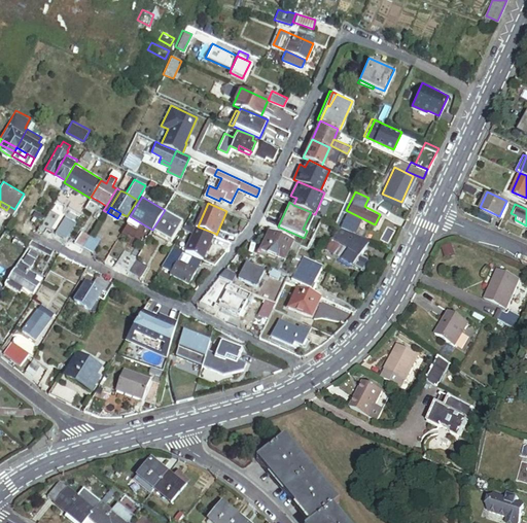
[(183,220),(165,210),(152,230),(170,241),(183,220)]
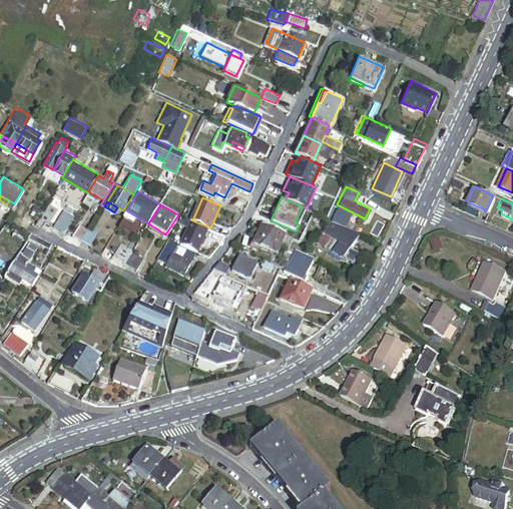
[(295,222),(299,224),(306,208),(303,206),(295,222)]
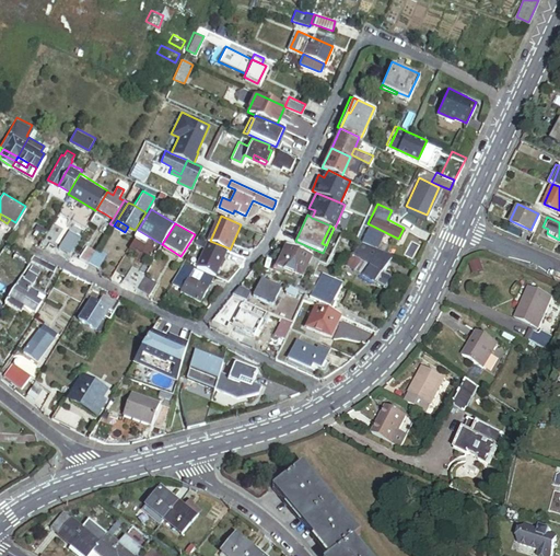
[(68,252),(79,233),(69,227),(58,245),(68,252)]
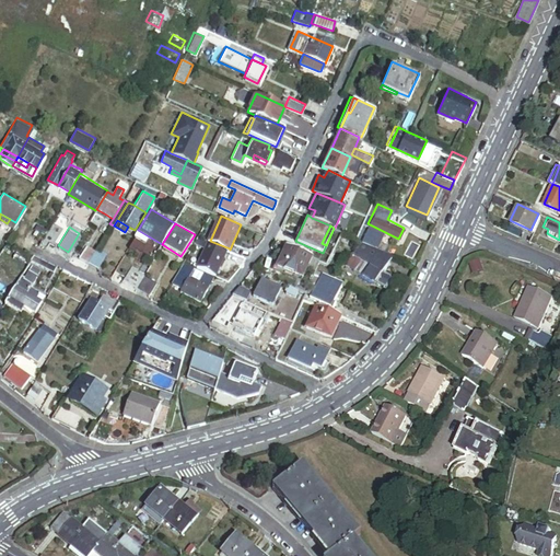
[(149,236),(138,230),(135,235),(144,242),(149,236)]
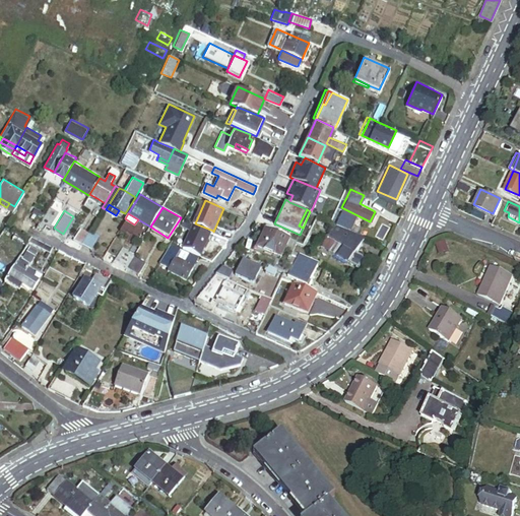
[(125,218),(120,227),(130,233),(134,224),(125,218)]
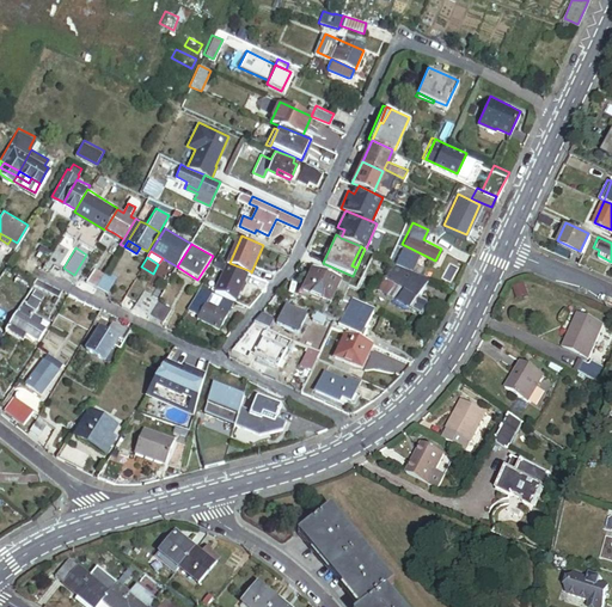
[(216,292),(238,300),(251,271),(230,263),(218,257),(214,263),(226,269),(216,292)]
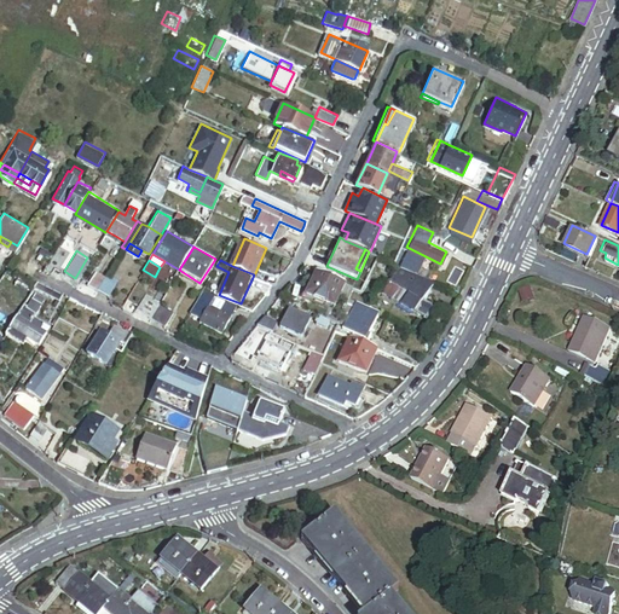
[(160,267),(155,277),(169,285),(179,270),(165,261),(160,267)]
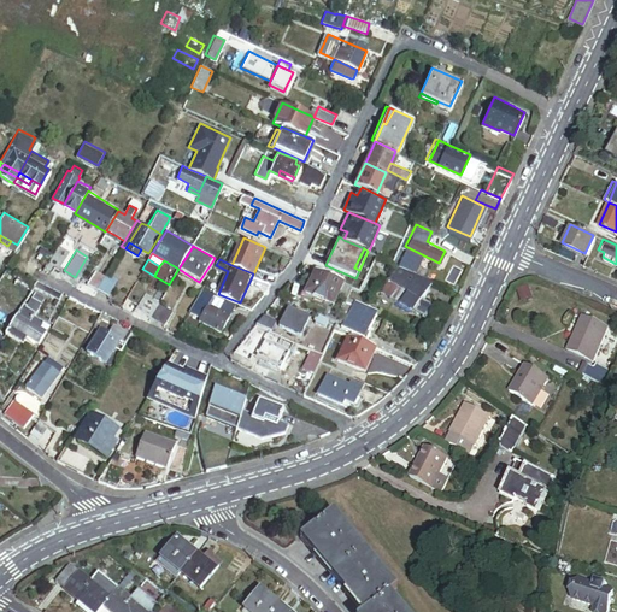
[(432,278),(395,263),(393,268),(425,289),(432,278)]
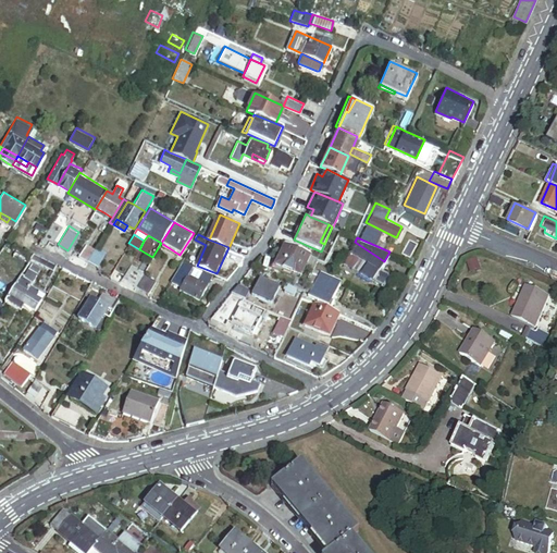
[(384,261),(355,242),(343,259),(372,279),(374,277),(378,270),(384,261)]
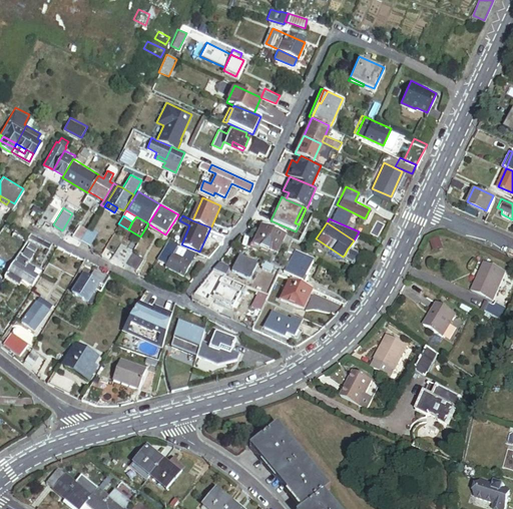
[(27,227),(17,223),(14,230),(24,234),(27,227)]
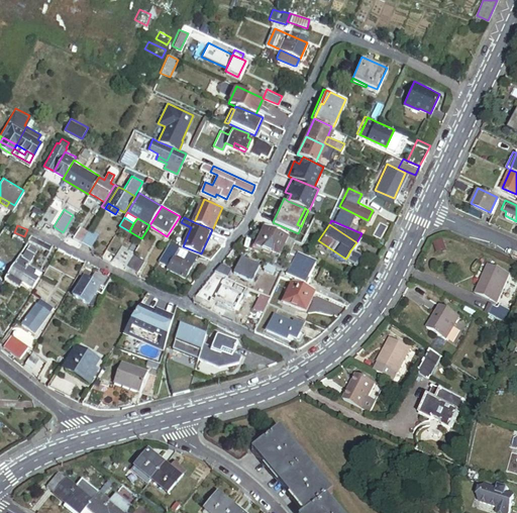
[(80,241),(87,230),(79,225),(72,235),(80,241)]
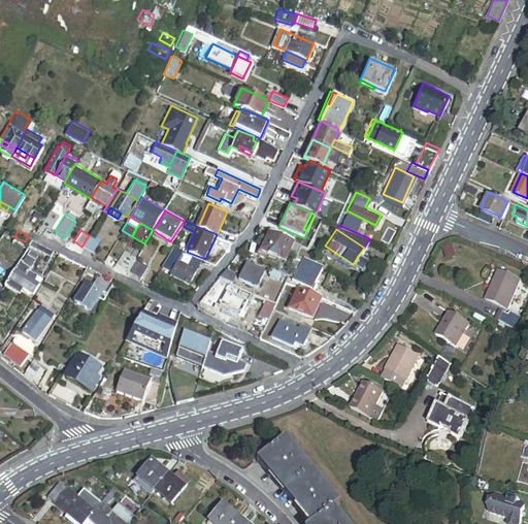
[(270,238),(267,237),(261,251),(285,261),(294,241),(273,232),(270,238)]
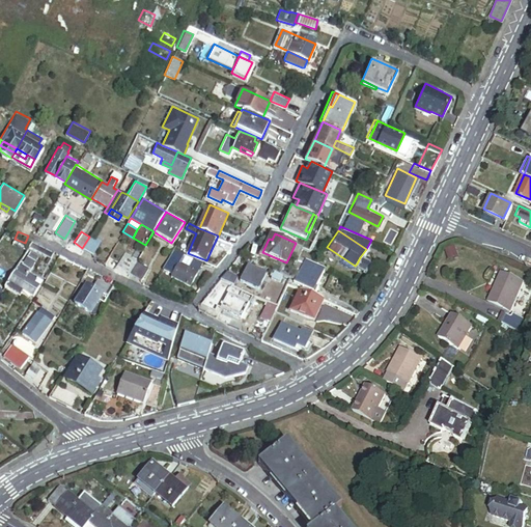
[(322,236),(318,233),(311,250),(314,251),(322,236)]
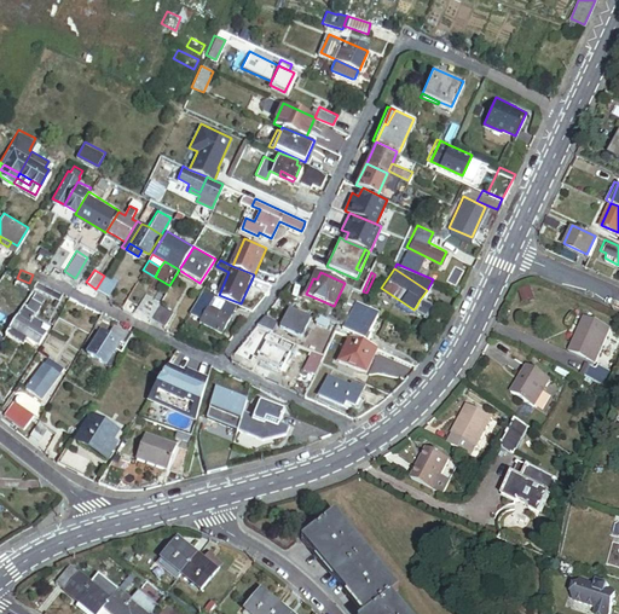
[(104,276),(96,289),(106,295),(116,278),(106,273),(104,276)]
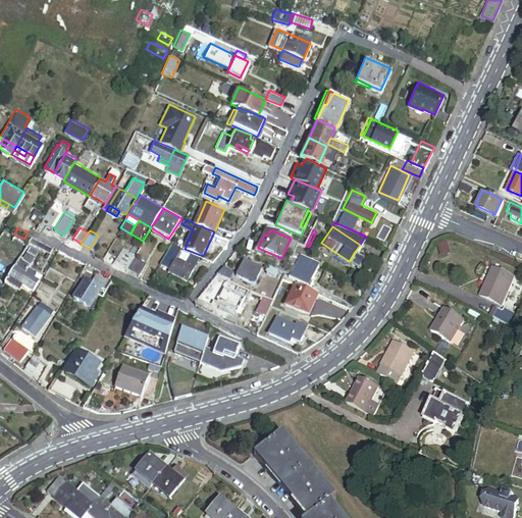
[(309,256),(319,234),(316,231),(309,247),(306,246),(299,243),(296,249),(299,251),(309,256)]
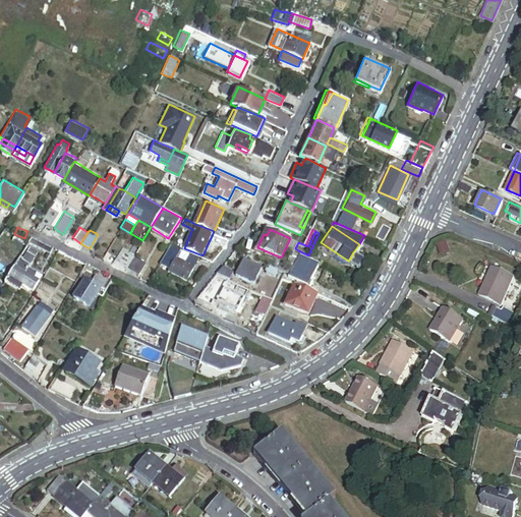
[(39,245),(49,252),(54,244),(32,233),(29,239),(31,241),(39,245)]
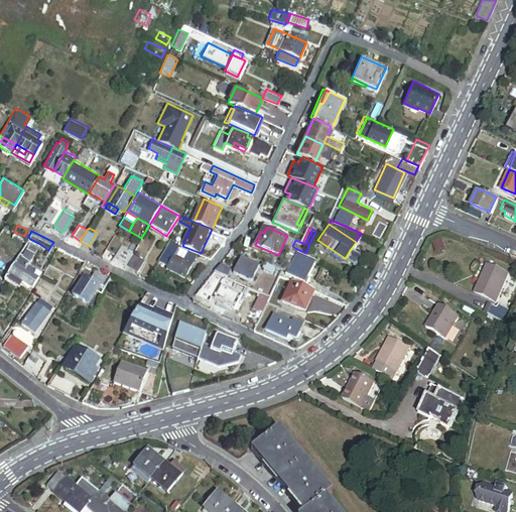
[(15,258),(8,269),(18,274),(21,276),(32,283),(39,273),(34,270),(37,265),(28,259),(38,243),(30,239),(17,259),(15,258)]
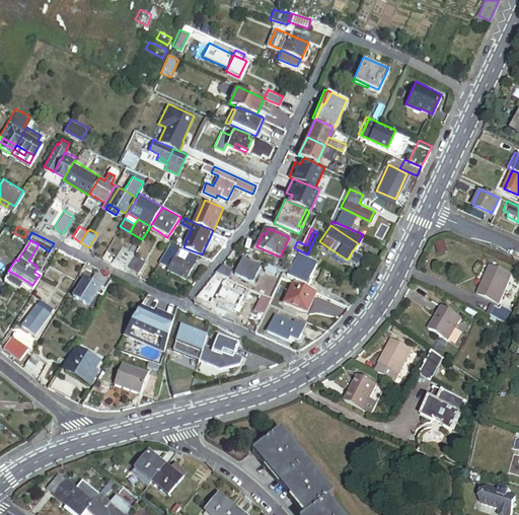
[(134,251),(135,250),(123,243),(115,256),(127,264),(133,253),(134,251)]
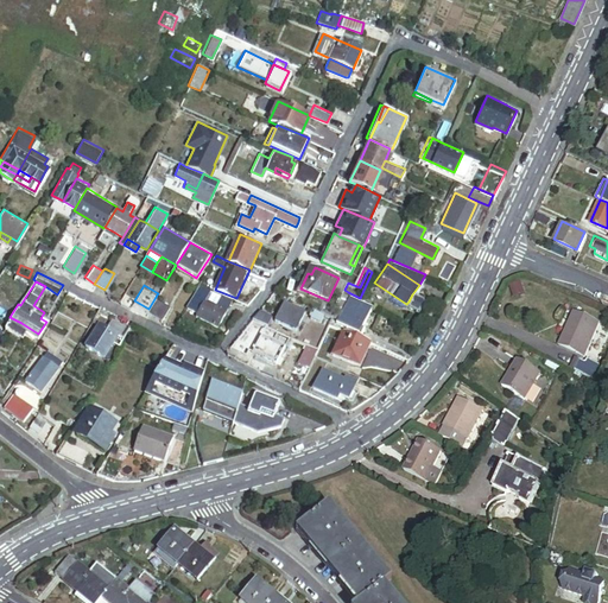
[(222,318),(232,299),(201,286),(184,313),(194,318),(196,315),(214,324),(219,316),(222,318)]
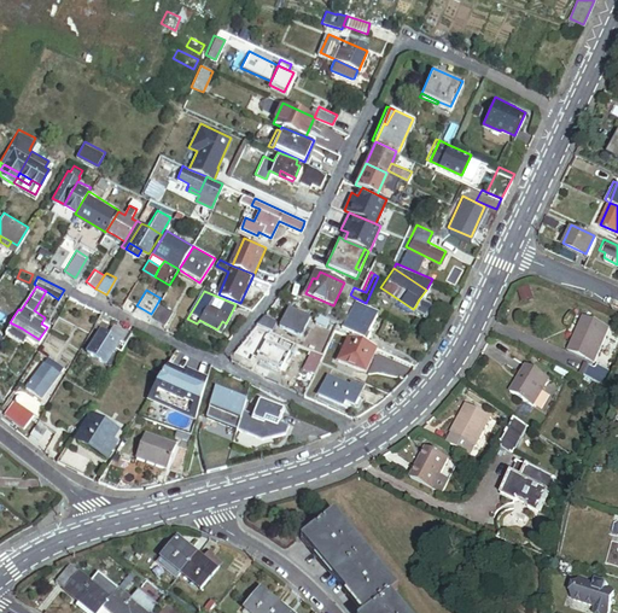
[(350,295),(337,320),(342,322),(354,297),(350,295)]
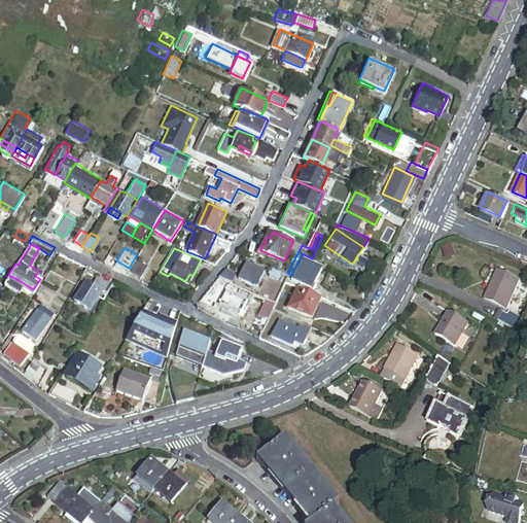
[(312,280),(320,263),(312,258),(302,253),(291,275),(290,276),(300,280),(299,282),(311,287),(314,281),(312,280)]
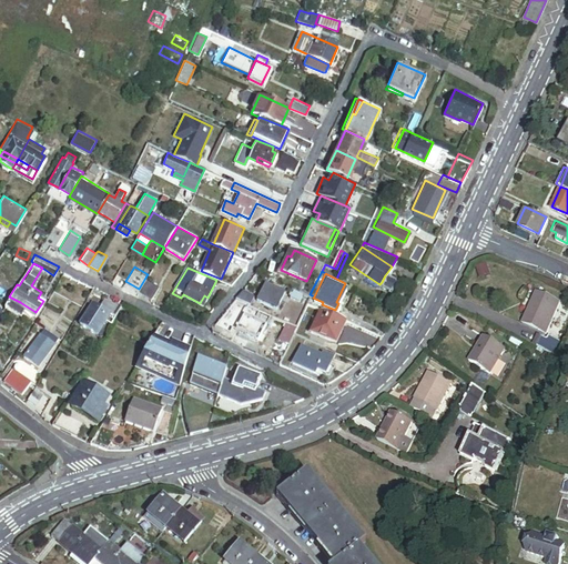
[(151,296),(159,283),(146,275),(145,278),(139,289),(151,296)]
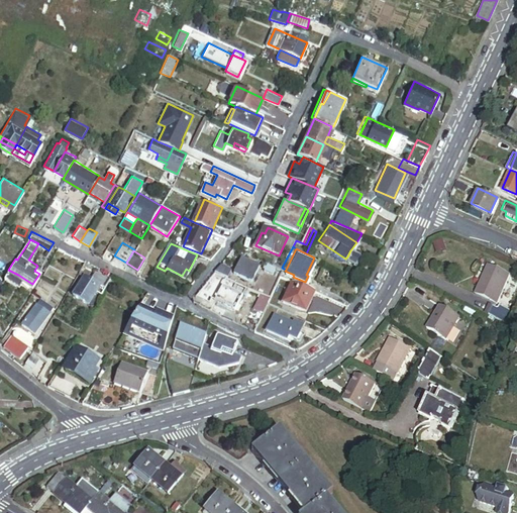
[(350,250),(347,257),(352,260),(356,253),(350,250)]
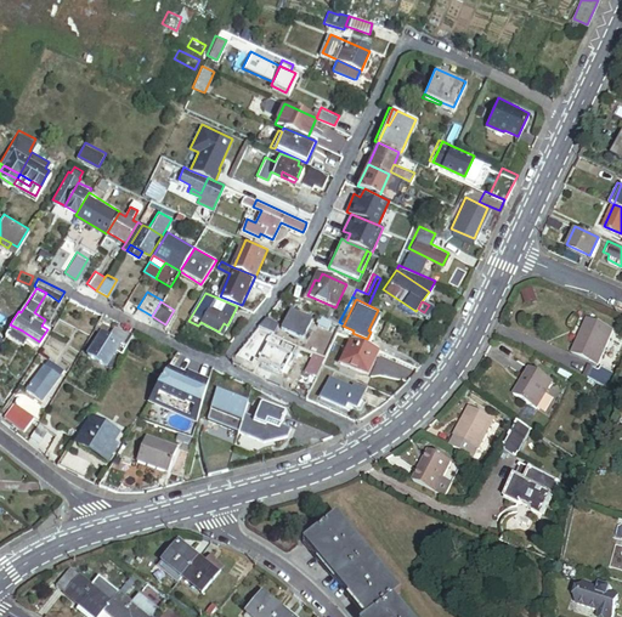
[(310,317),(289,307),(281,326),(301,335),(310,317)]
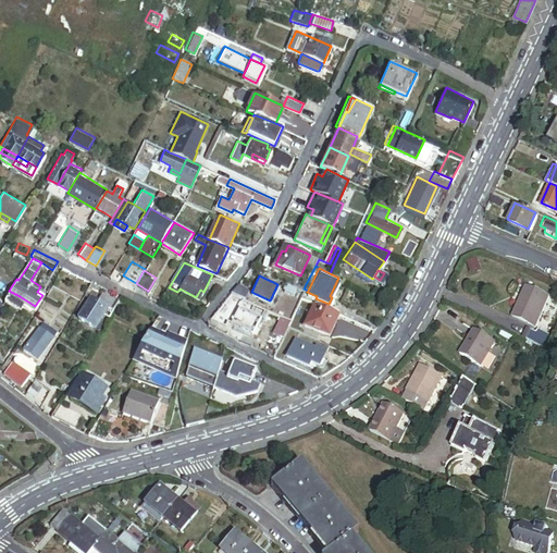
[(239,281),(232,291),(246,297),(250,286),(239,281)]
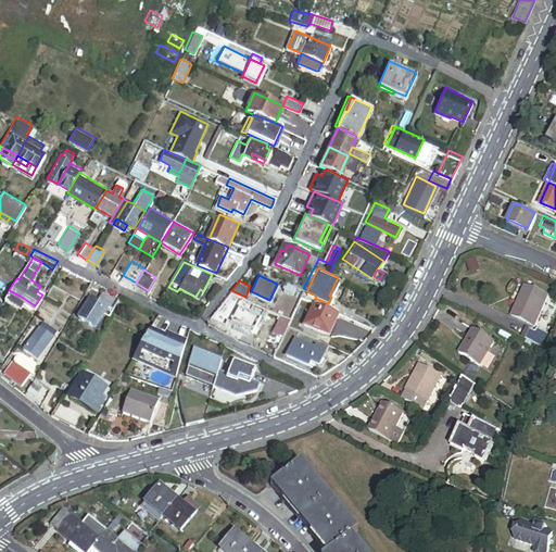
[(550,293),(527,283),(512,314),(534,325),(550,293)]
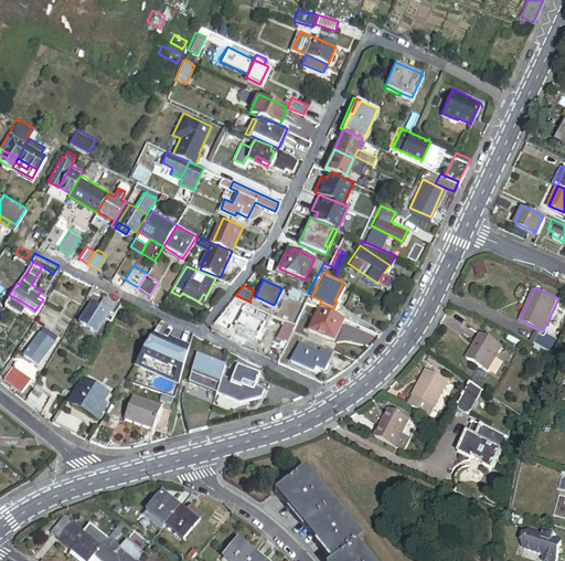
[(107,311),(114,315),(123,300),(117,297),(116,298),(106,293),(103,299),(94,295),(82,316),(98,326),(99,324),(104,324),(108,316),(105,315),(107,311)]
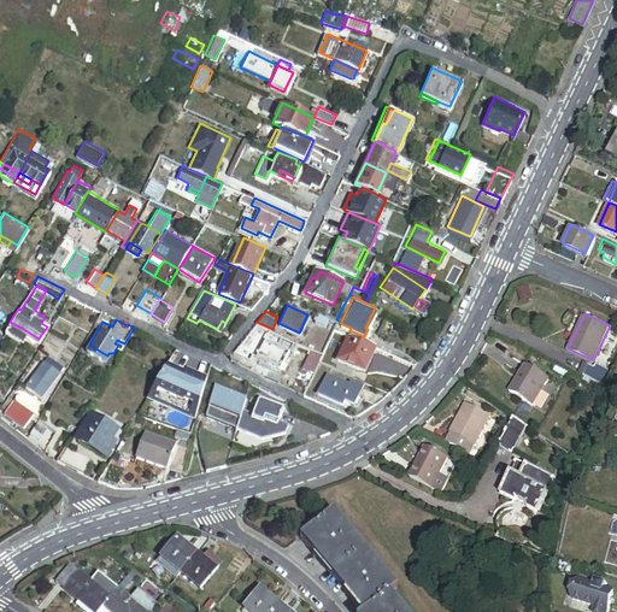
[(10,322),(6,328),(18,335),(22,328),(10,322)]
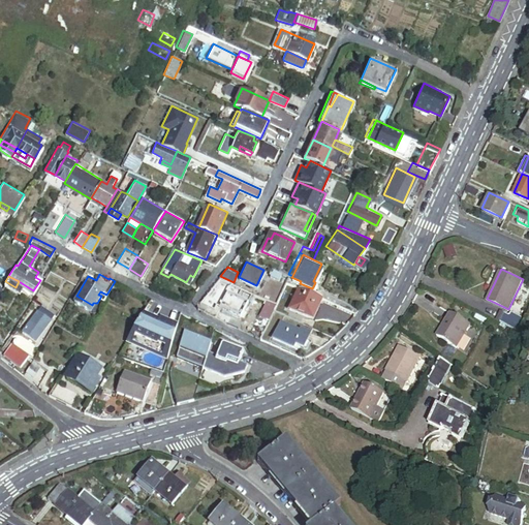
[(316,307),(321,296),(298,284),(287,306),(311,317),(316,307)]
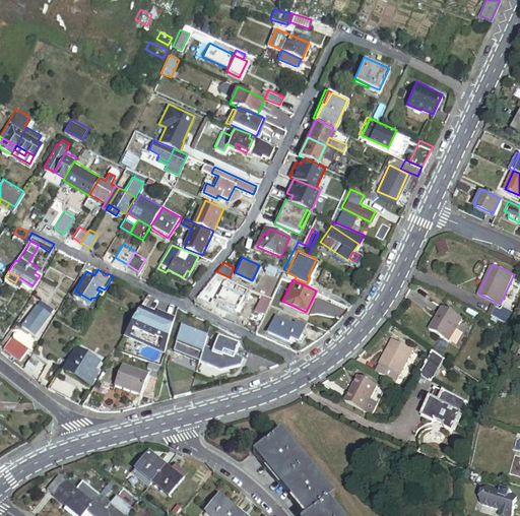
[(248,285),(237,280),(234,288),(244,294),(248,285)]
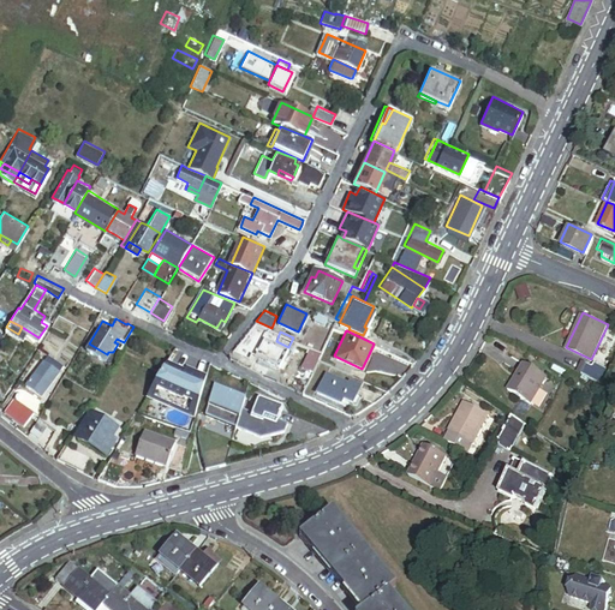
[(280,365),(284,357),(286,359),(288,354),(286,353),(288,347),(276,341),(262,333),(252,352),(280,365)]
